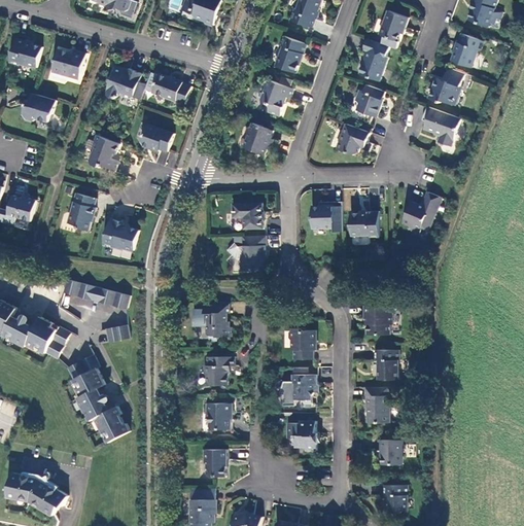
[(94,0),(103,3),(107,9),(114,8),(116,9),(116,8),(124,10),(127,9),(130,1),(129,0),(94,0)]
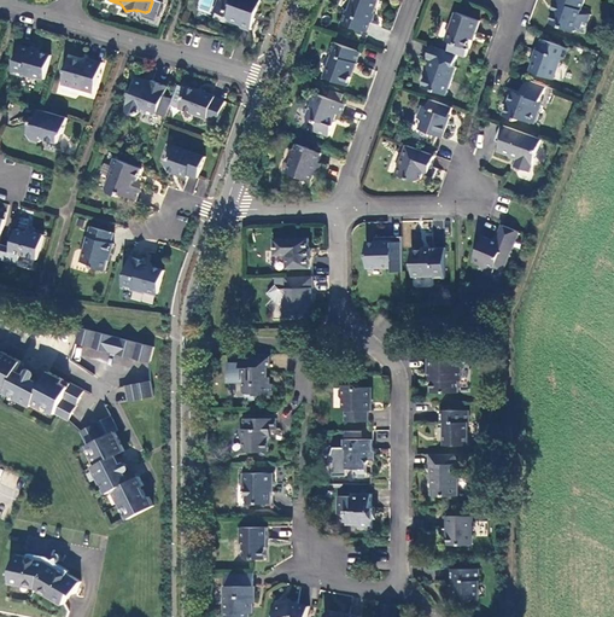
[(247,30),(258,0),(216,0),(214,7),(224,12),(223,16),(224,19),(235,23),(237,25),(247,30)]
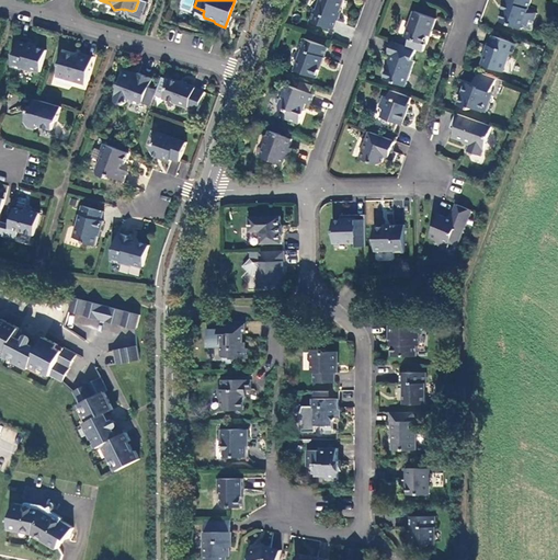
[(330,27),(340,0),(316,0),(312,9),(310,9),(307,19),(330,27)]
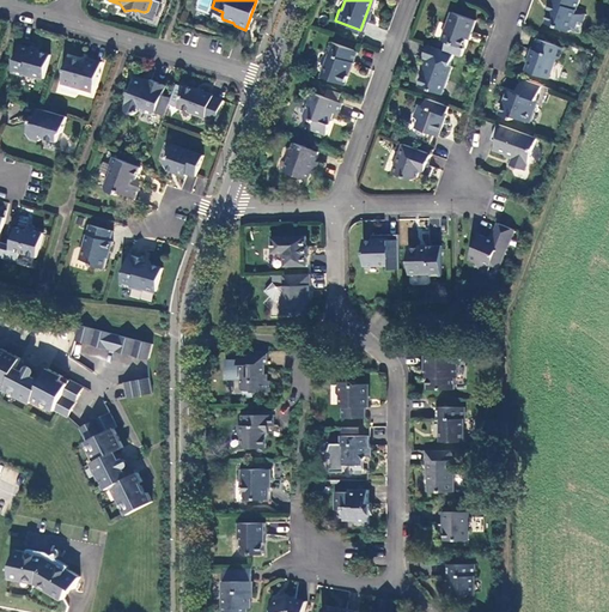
[(566,30),(568,29),(577,31),(583,13),(573,10),(576,0),(548,0),(549,1),(542,22),(566,30)]
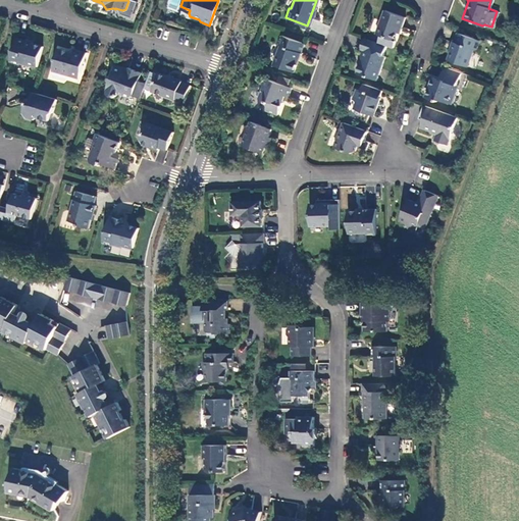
[(374,34),(377,35),(375,42),(383,45),(391,47),(394,40),(392,40),(397,27),(400,28),(403,16),(383,9),(374,34)]
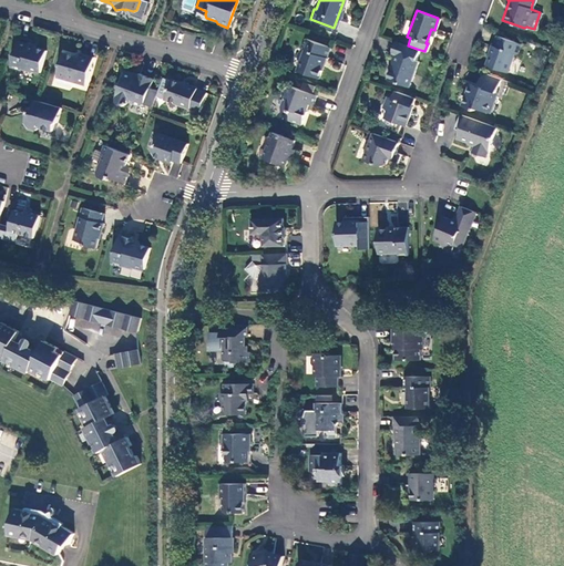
[(519,44),(495,35),(485,65),(505,72),(512,53),(515,54),(519,44)]
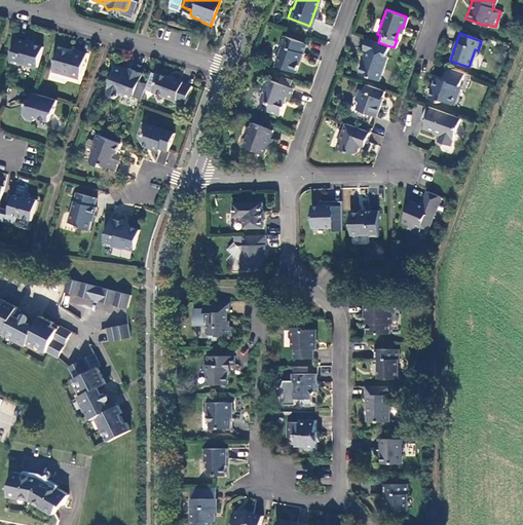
[(303,43),(281,34),(276,44),(279,46),(273,65),(293,72),(297,61),(299,53),(300,53),(303,43)]
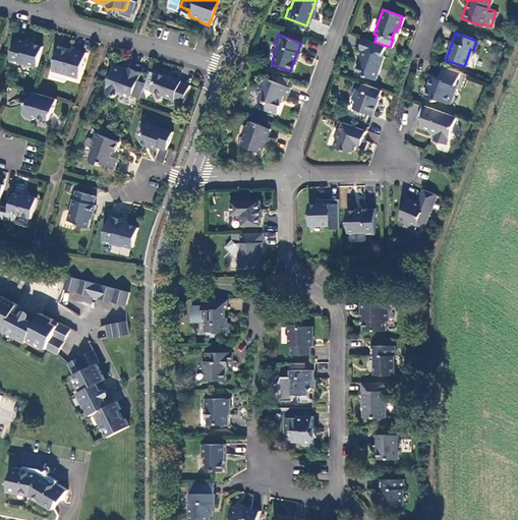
[(380,54),(383,45),(375,42),(360,37),(357,48),(359,49),(357,55),(358,58),(353,71),(373,79),(383,55),(380,54)]
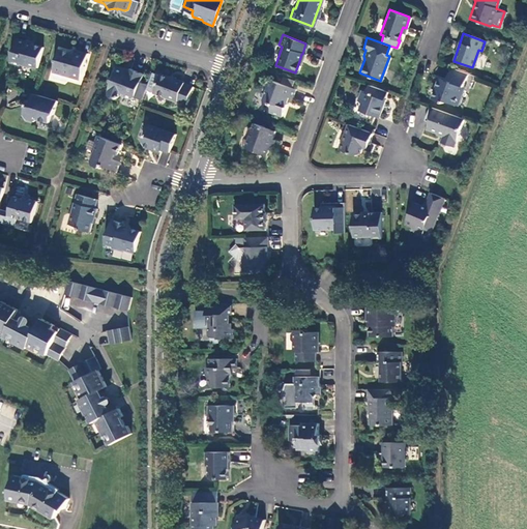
[(41,47),(13,38),(7,61),(17,64),(18,63),(26,65),(28,65),(35,67),(41,47)]
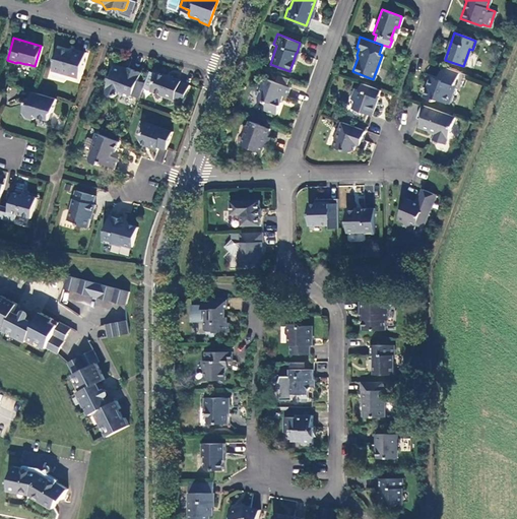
[(49,69),(76,77),(83,52),(69,48),(68,51),(55,48),(49,69)]
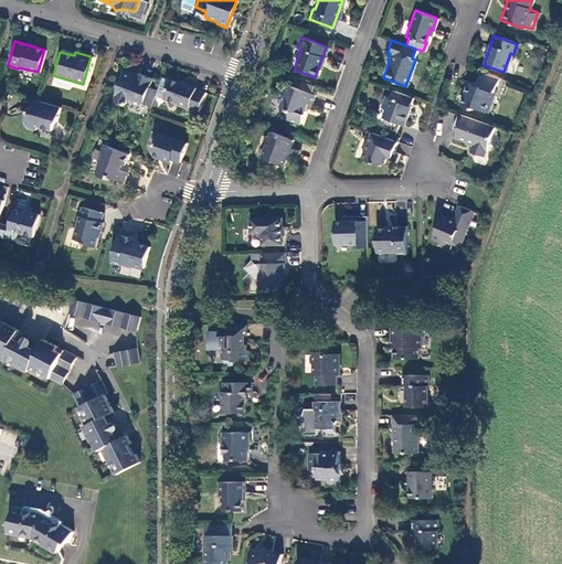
[(142,102),(149,105),(156,88),(148,86),(151,77),(136,72),(135,73),(130,72),(128,73),(127,74),(120,71),(117,80),(118,83),(113,96),(114,100),(123,104),(125,102),(126,98),(139,104),(142,102)]
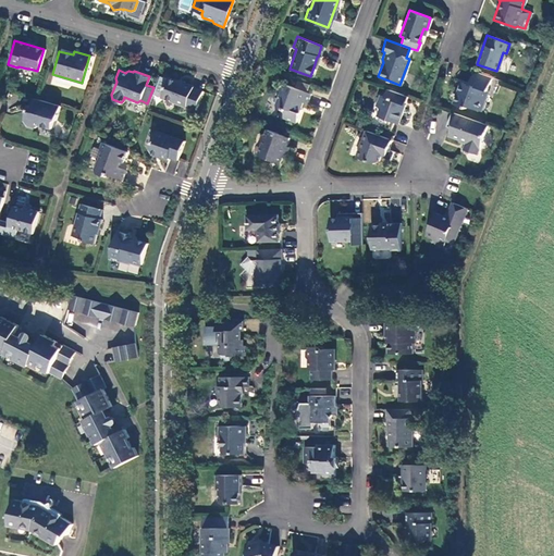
[(491,91),(495,78),(471,71),(467,83),(465,82),(460,89),(456,91),(452,102),(464,107),(464,104),(475,109),(479,98),(482,100),(487,90),(491,91)]
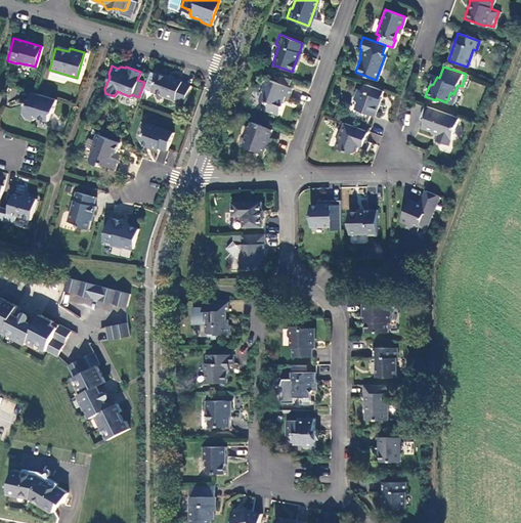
[(149,89),(182,101),(188,84),(180,81),(180,80),(170,76),(170,77),(157,72),(149,89)]
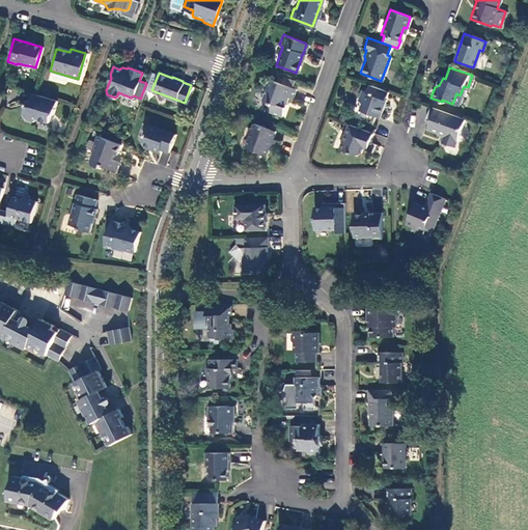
[(294,89),(266,79),(264,85),(265,89),(261,100),(268,103),(268,104),(270,105),(267,112),(279,117),(286,98),(289,99),(294,89)]
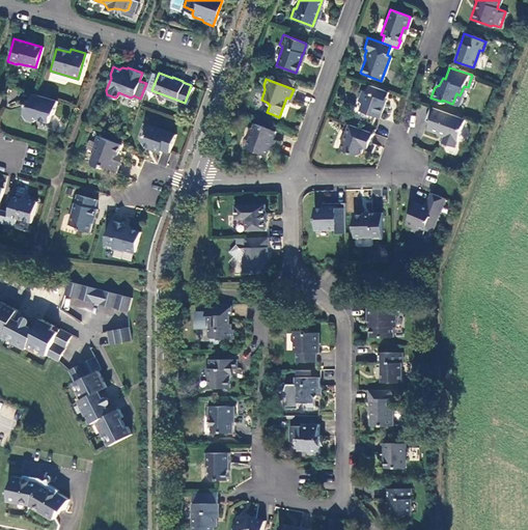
[(378,117),(387,91),(367,85),(355,118),(369,123),(372,115),(378,117)]
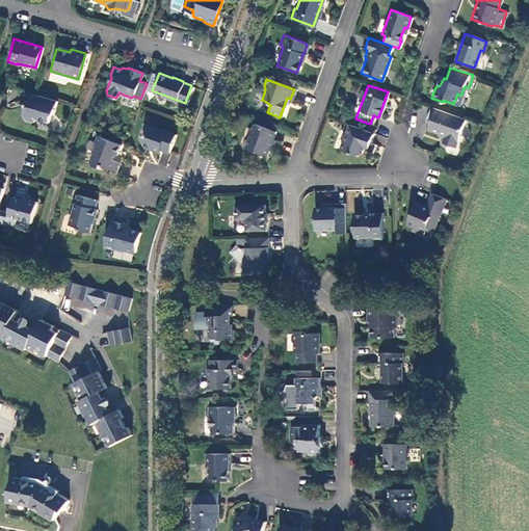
[(51,113),(55,101),(35,95),(30,94),(27,101),(26,100),(21,114),(23,118),(31,121),(35,120),(46,122),(48,115),(51,113)]
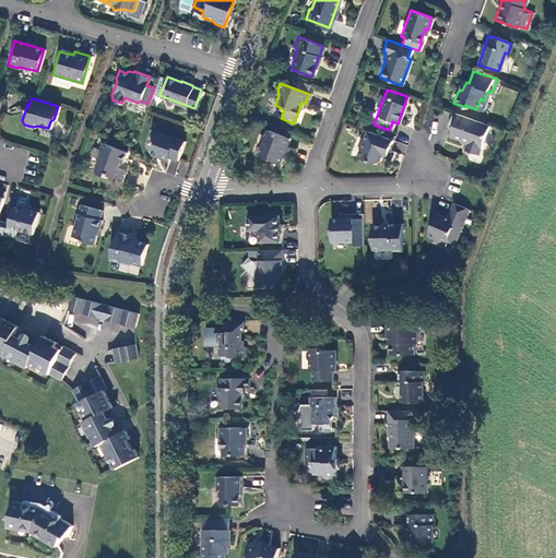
[(476,154),(487,125),(450,111),(446,127),(450,128),(447,135),(464,142),(462,150),(476,154)]
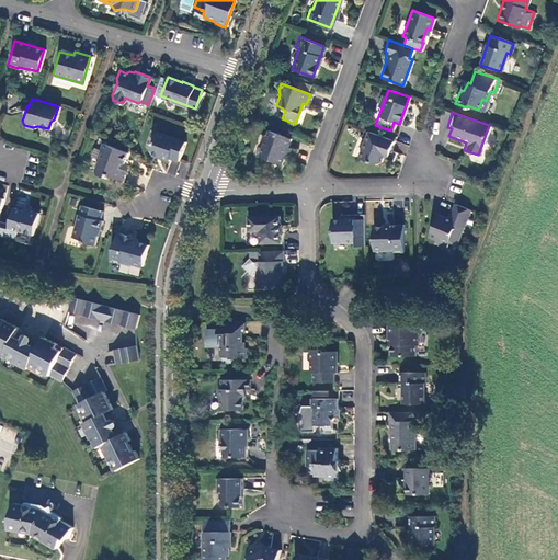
[(183,141),(156,130),(149,148),(151,153),(167,159),(168,157),(177,160),(183,141)]
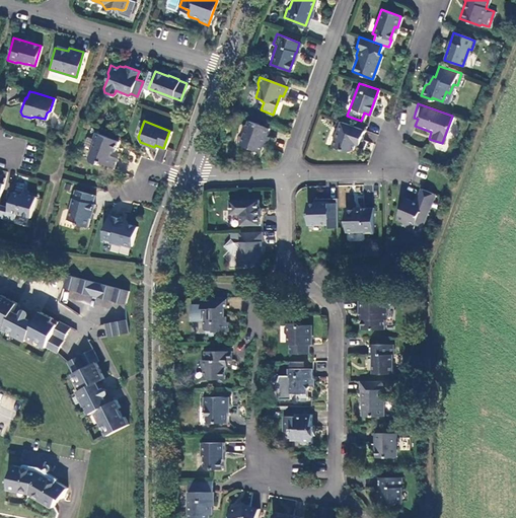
[(357,146),(363,130),(339,121),(329,146),(346,152),(352,150),(353,145),(357,146)]
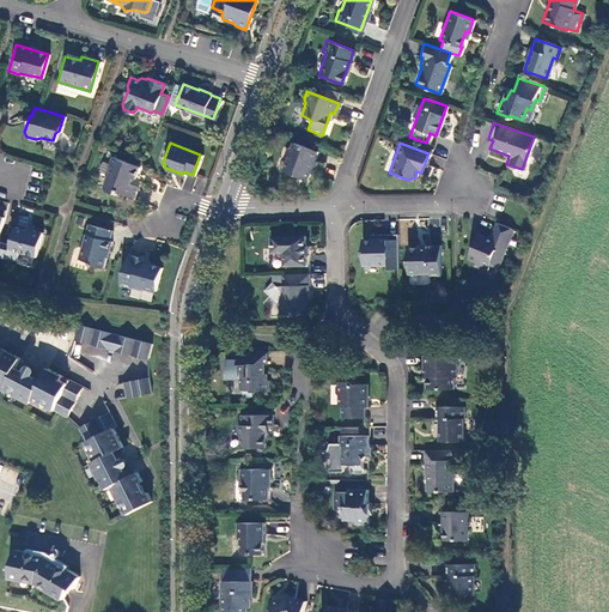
[(305,180),(316,152),(291,144),(290,147),(286,149),(284,155),(285,158),(280,171),(305,180)]
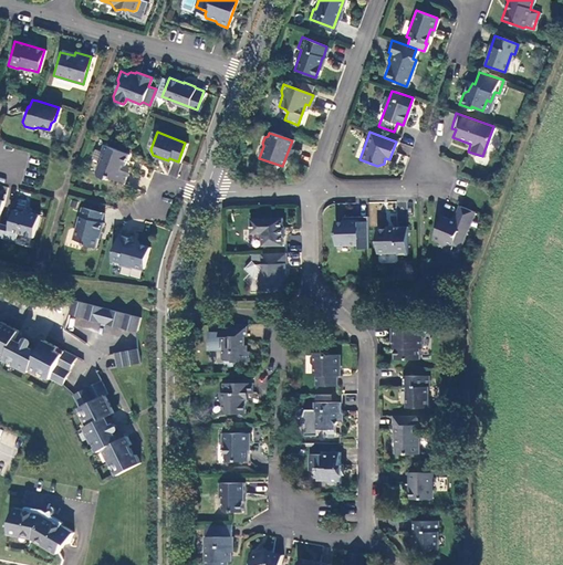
[(126,153),(102,144),(100,150),(101,153),(94,171),(96,175),(103,177),(106,176),(122,181),(125,171),(118,169),(121,164),(123,165),(126,153)]
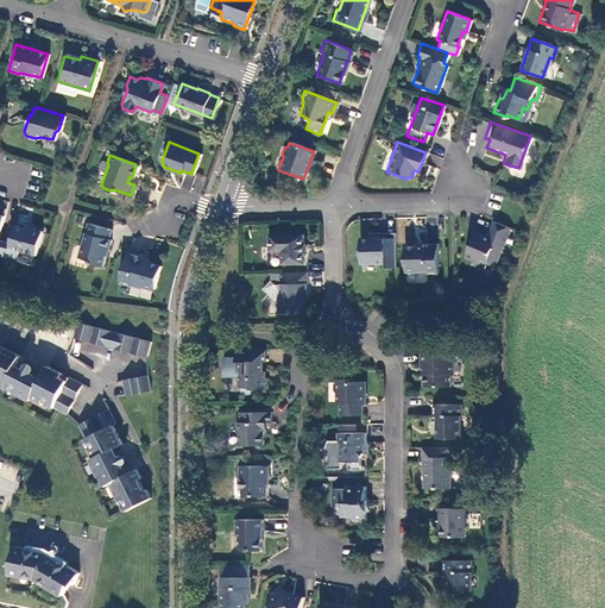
[(493,268),(509,227),(492,221),(485,237),(472,232),(464,255),(472,258),(471,262),(473,268),(481,271),(485,264),(493,268)]
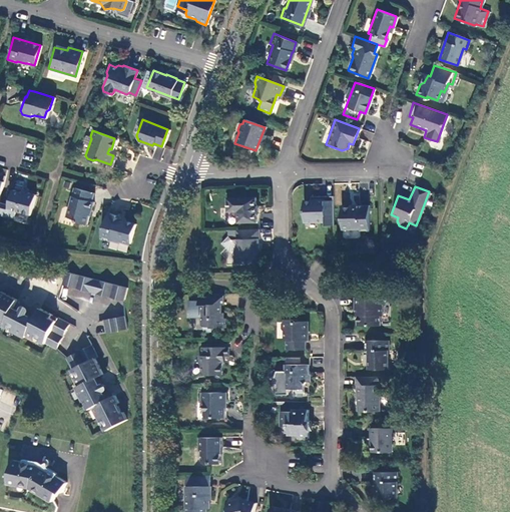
[(92,192),(72,187),(64,216),(72,219),(74,221),(84,224),(87,215),(88,215),(92,201),(90,201),(92,192)]
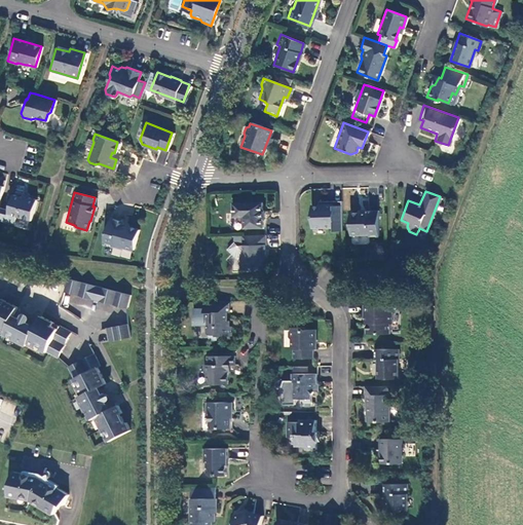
[(29,220),(35,198),(27,196),(25,197),(11,194),(5,213),(29,220)]
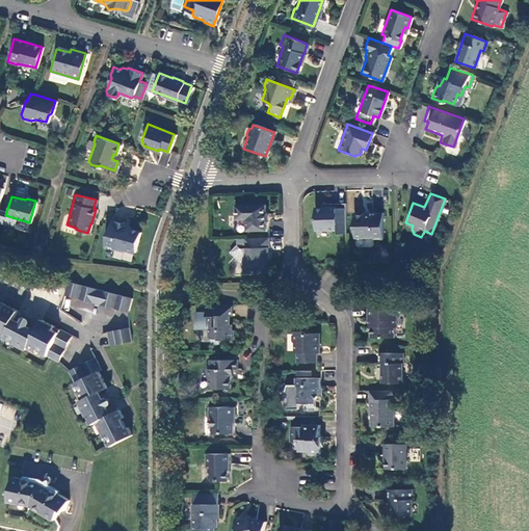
[(345,233),(344,203),(321,203),(321,208),(313,208),(313,229),(336,229),(336,233),(345,233)]
